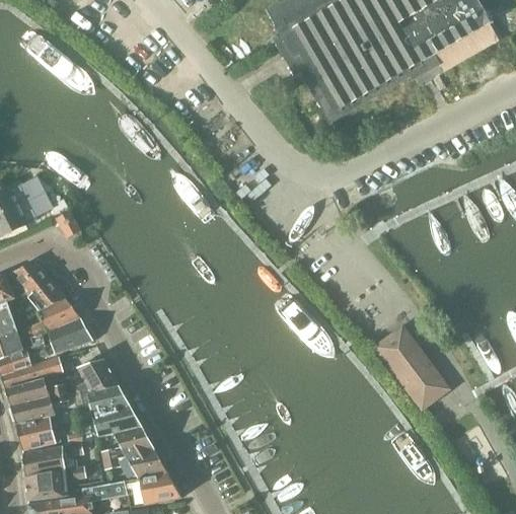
[(279,0),(266,8),(281,35),(274,40),(294,76),(306,69),(320,95),(317,97),(327,115),(373,88),(375,91),(411,70),(407,64),(430,50),(442,71),(515,27),(499,0),(279,0)]
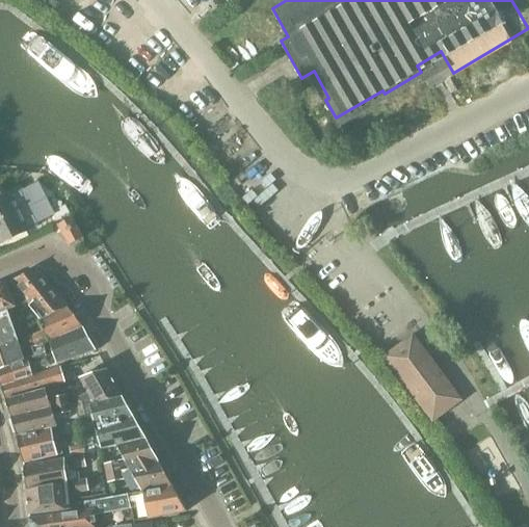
[(0,241),(30,226),(12,190),(0,196),(0,241)]
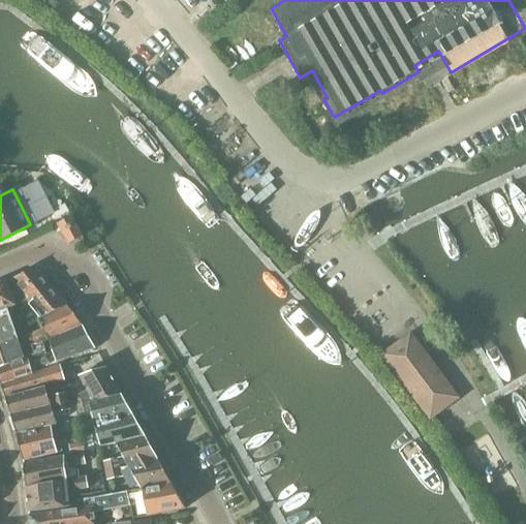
[(56,218),(69,211),(64,201),(50,209),(56,218)]
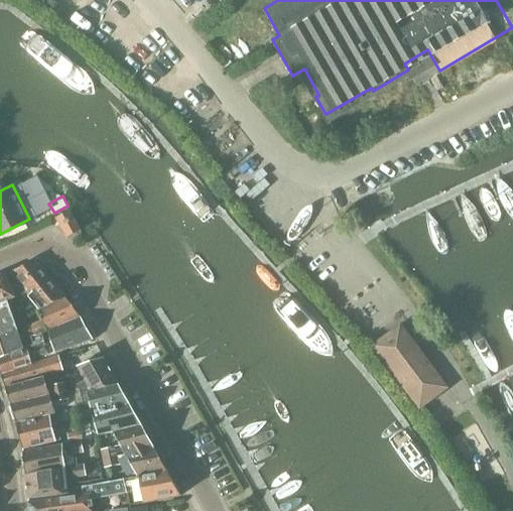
[(67,236),(79,229),(68,208),(55,215),(67,236)]
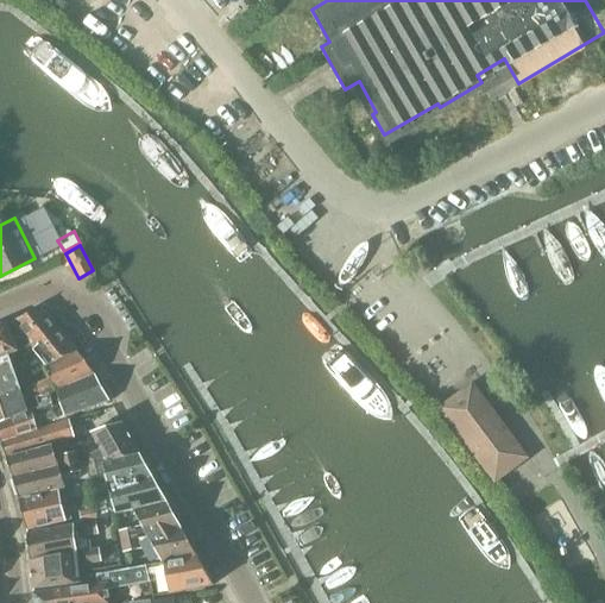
[(45,364),(77,350),(75,346),(42,306),(10,319),(29,343),(44,362),(43,363),(44,364),(45,364)]
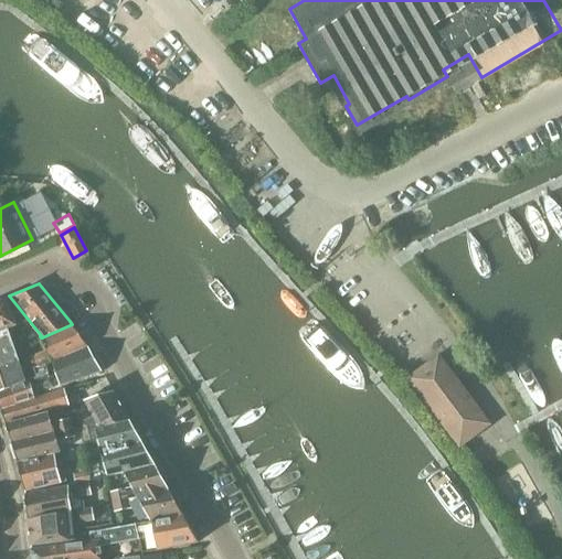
[(0,331),(8,328),(8,326),(27,318),(9,296),(0,299),(0,331)]
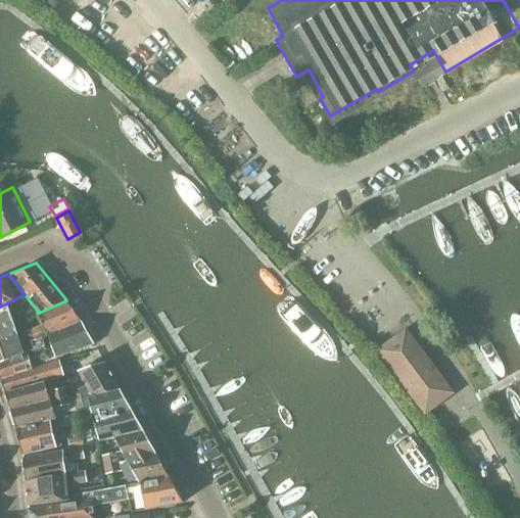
[(37,312),(42,322),(46,332),(47,332),(48,334),(82,320),(81,319),(66,300),(39,313),(38,313),(37,312)]
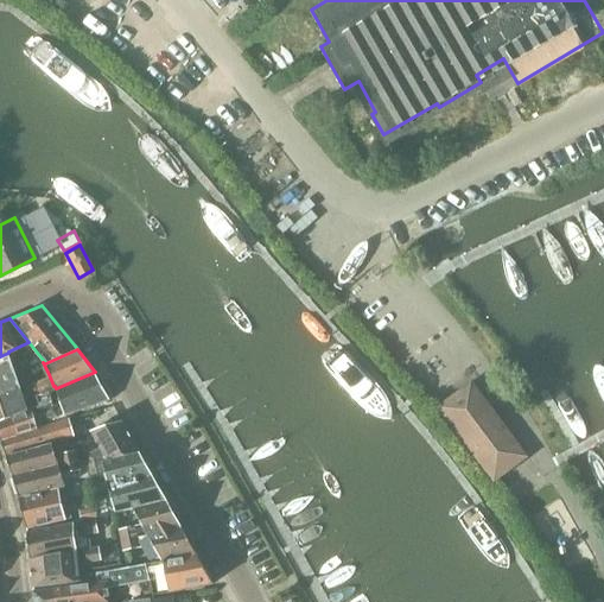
[(0,395),(21,390),(8,353),(0,356),(0,395)]
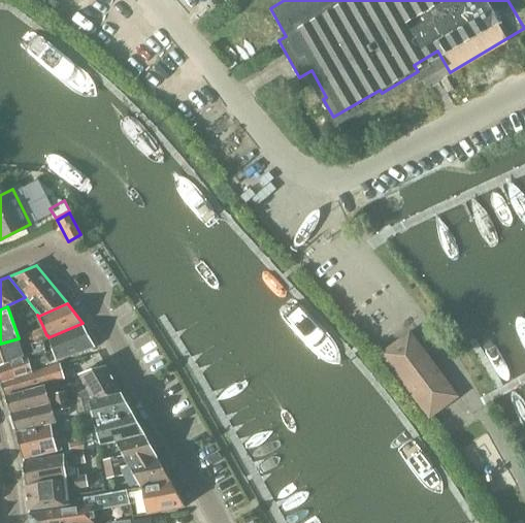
[(83,323),(48,337),(55,359),(95,345),(83,323)]
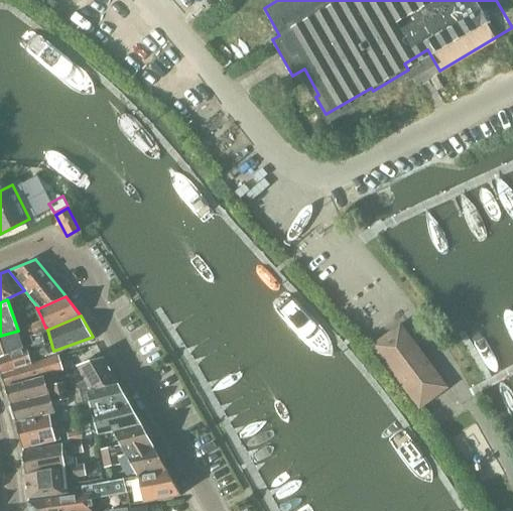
[(34,342),(42,339),(40,331),(45,328),(41,317),(26,324),(31,334),(34,342)]
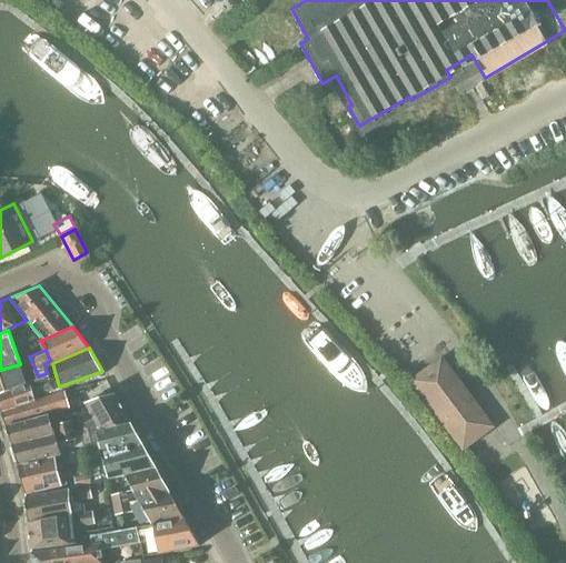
[(463,440),(485,423),(439,363),(418,379),(463,440)]
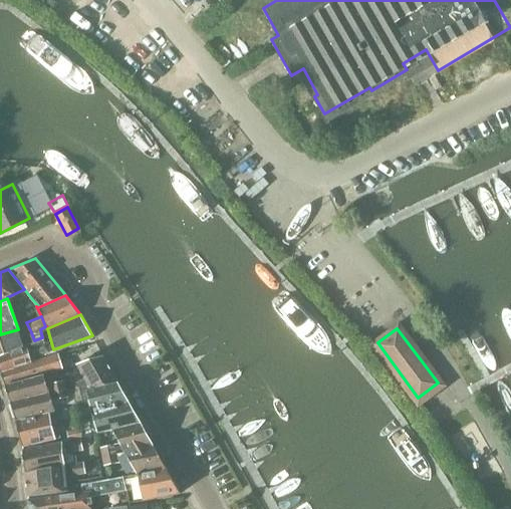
[(18,329),(0,334),(0,353),(23,344),(18,329)]
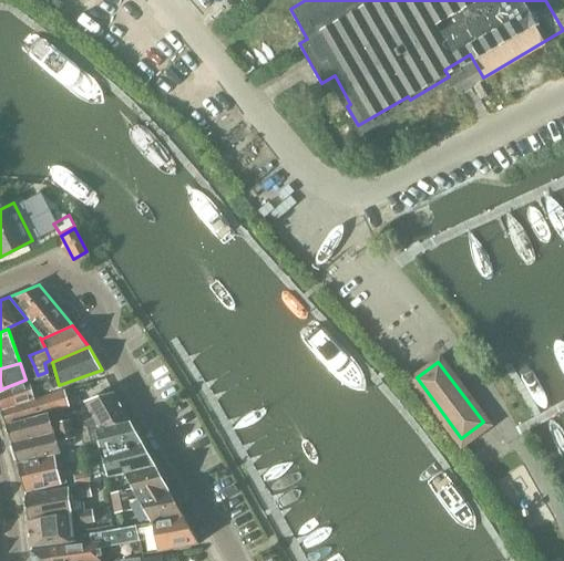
[(34,397),(33,394),(31,386),(42,382),(44,385),(47,385),(51,384),(50,380),(47,372),(38,375),(28,378),(26,380),(0,390),(0,409),(34,397)]
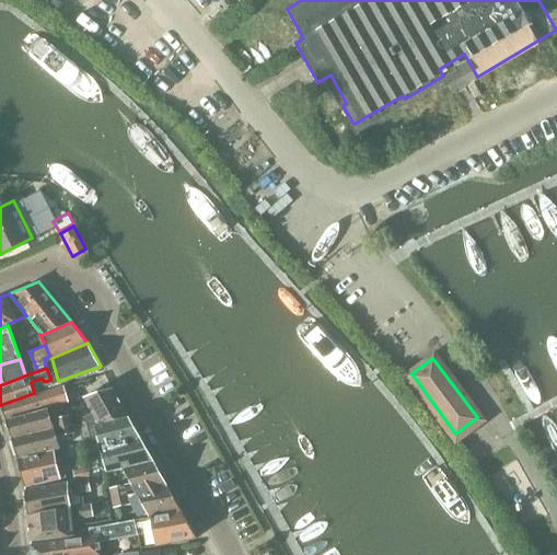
[(34,393),(0,405),(2,411),(4,417),(47,406),(68,400),(62,383),(46,389),(45,385),(33,390),(34,393)]
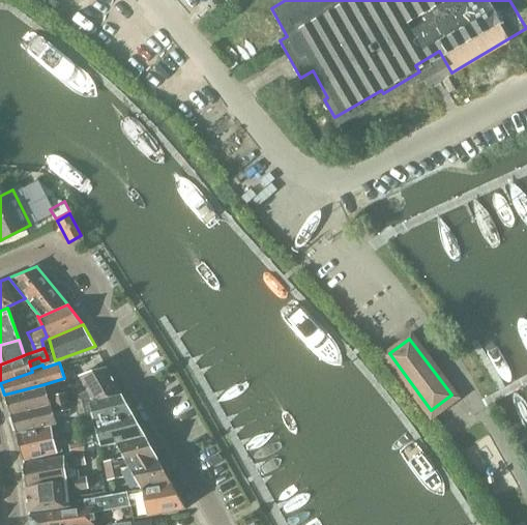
[(89,401),(120,394),(121,392),(106,365),(78,374),(86,387),(74,394),(80,417),(81,417),(91,415),(89,401)]
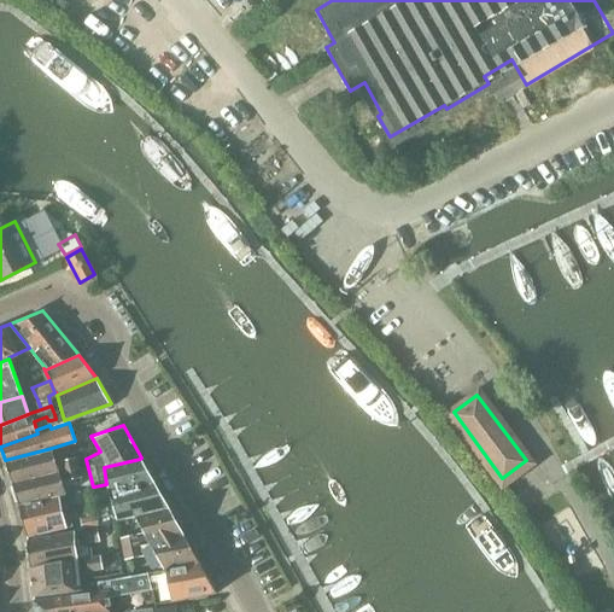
[(52,448),(5,460),(12,483),(80,466),(76,455),(56,460),(52,448)]
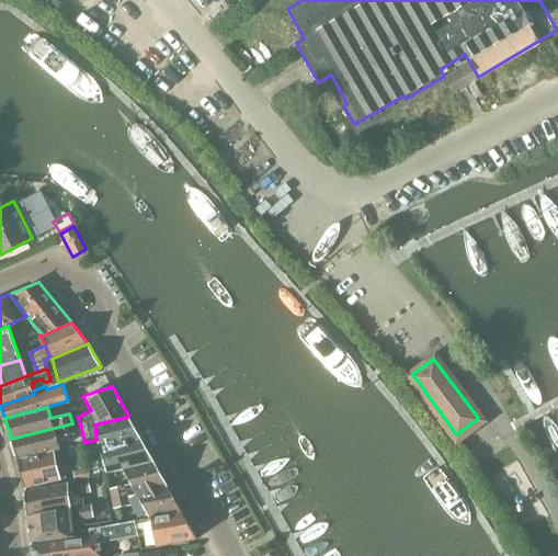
[(122,467),(149,460),(126,418),(127,417),(94,424),(97,440),(86,442),(91,474),(105,471),(105,472),(122,467)]
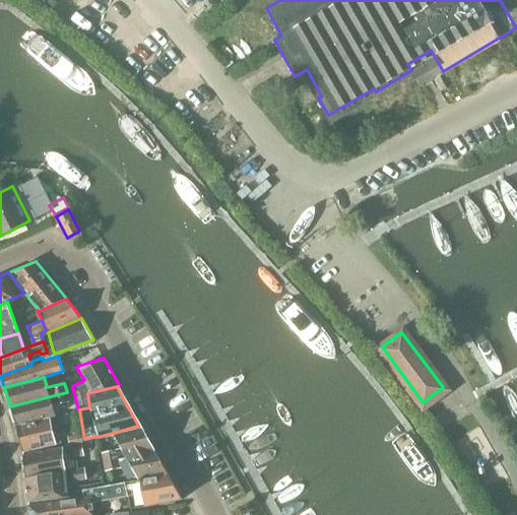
[(15,424),(50,415),(55,413),(52,404),(69,399),(67,392),(10,406),(15,424)]
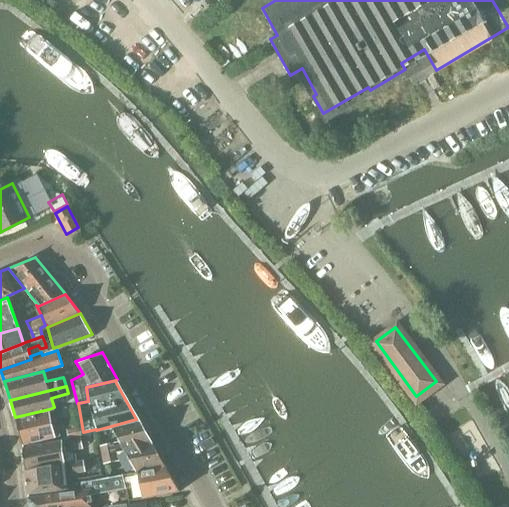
[(52,424),(49,409),(15,417),(22,442),(55,434),(60,434),(57,423),(52,424)]
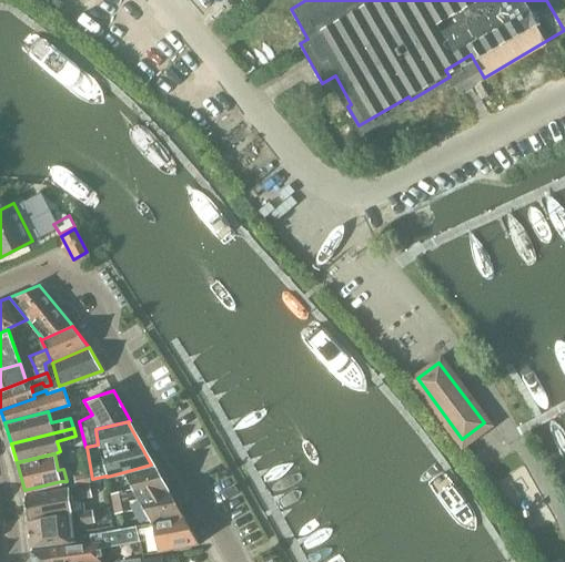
[(151,465),(123,472),(132,487),(138,498),(170,492),(155,466),(155,465),(154,463),(151,465)]
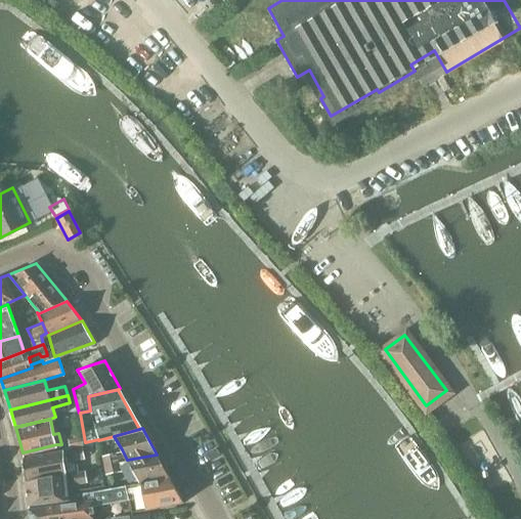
[(69,438),(70,446),(82,444),(83,444),(81,436),(69,438)]
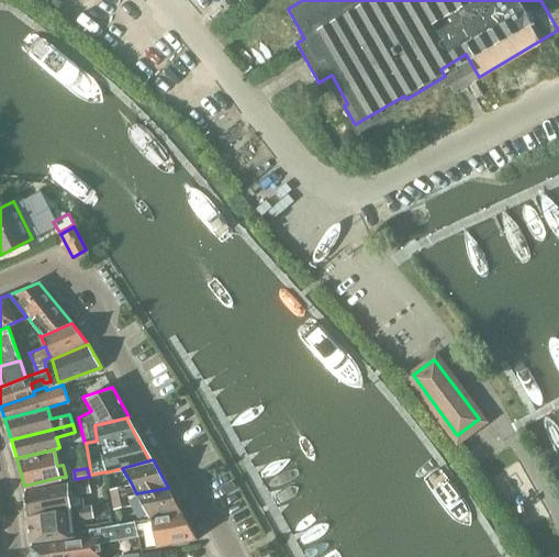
[(84,505),(84,504),(81,492),(90,490),(88,477),(75,479),(73,480),(71,481),(67,482),(24,490),(28,515),(84,505)]
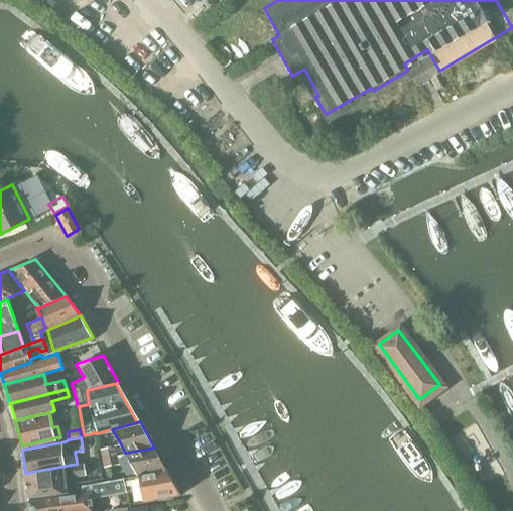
[(102,457),(125,453),(120,442),(100,446),(102,457)]
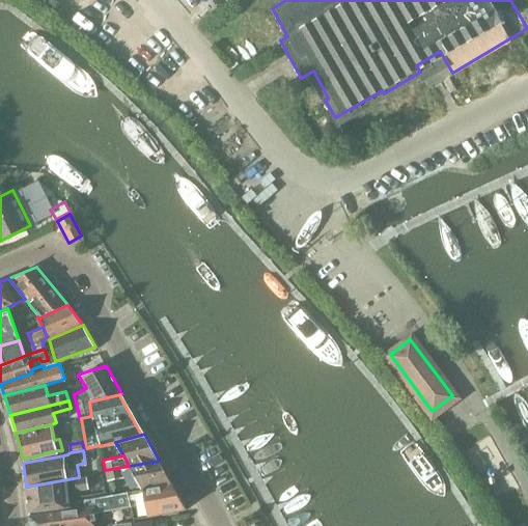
[(159,461),(129,466),(133,473),(140,488),(142,488),(143,489),(172,485),(159,461)]
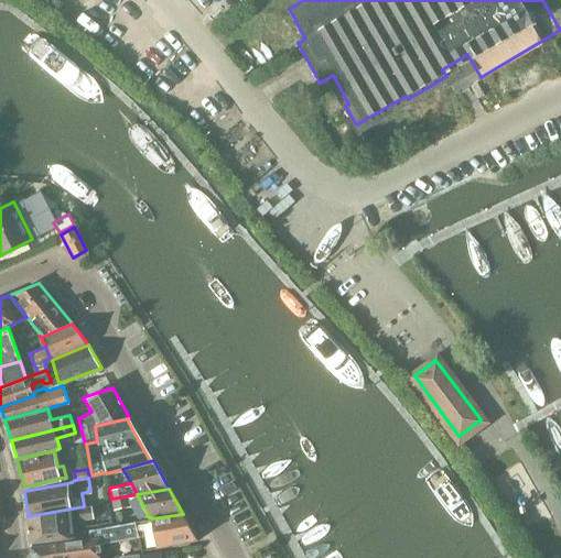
[(137,494),(111,499),(112,507),(141,502),(137,494)]
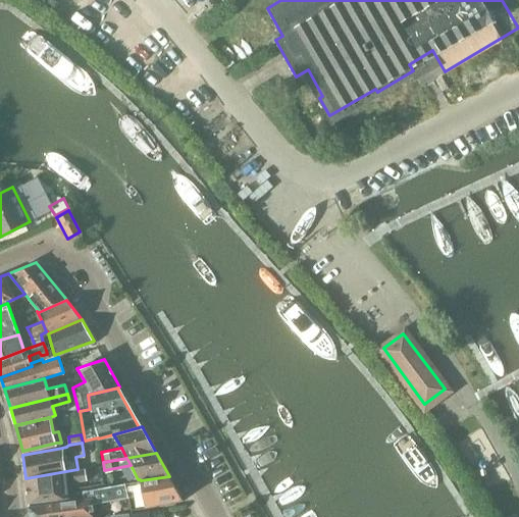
[(78,469),(26,478),(28,501),(69,496),(68,493),(67,493),(66,481),(70,480),(71,481),(87,478),(85,466),(78,468),(78,469)]
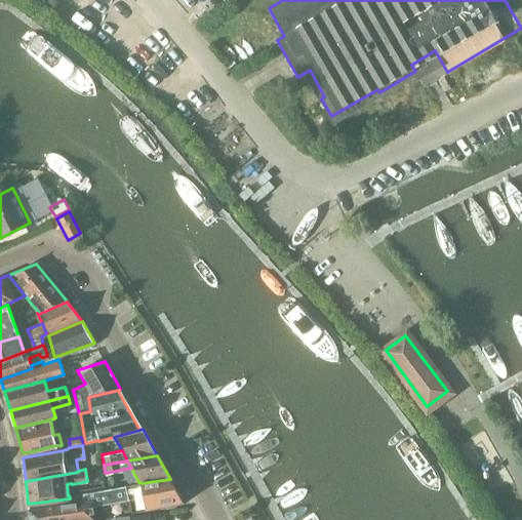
[(170,479),(142,483),(146,509),(184,502),(170,479)]
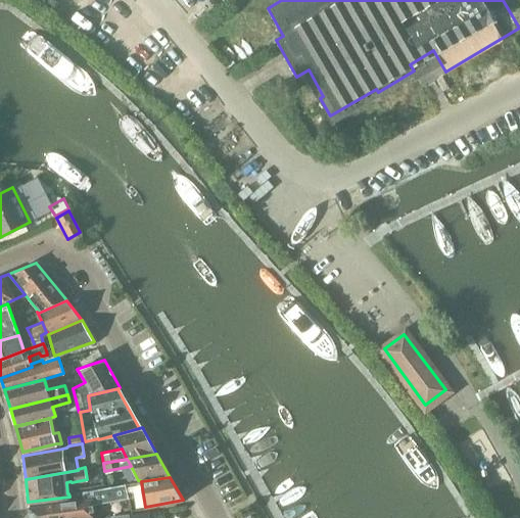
[(29,517),(81,517),(106,516),(105,508),(94,509),(93,504),(137,496),(135,481),(82,490),(83,500),(28,507),(29,517)]
